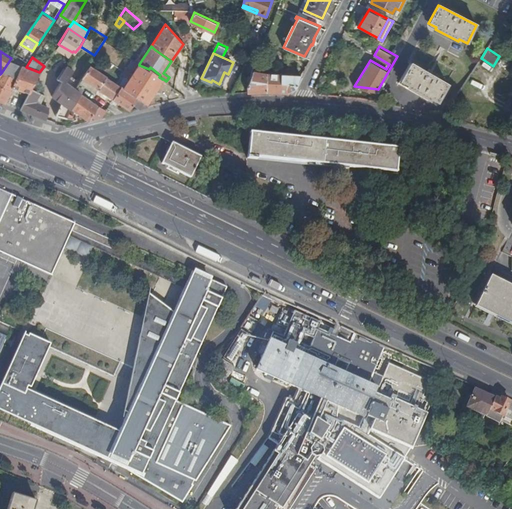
[(0,74),(0,100),(5,103),(13,86),(12,86),(22,66),(9,61),(1,73),(0,74)]
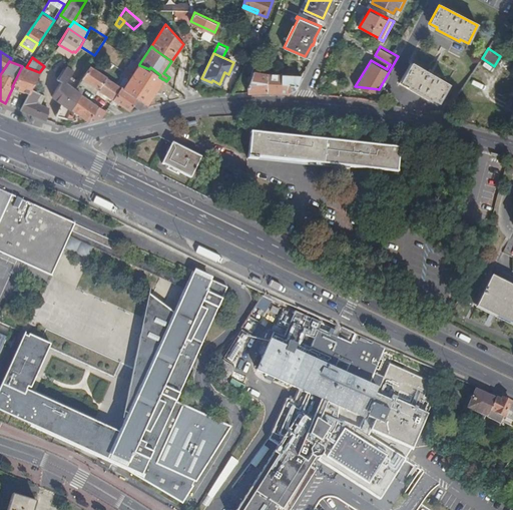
[(438,100),(447,83),(411,62),(401,79),(408,83),(407,86),(430,99),(431,97),(438,100)]
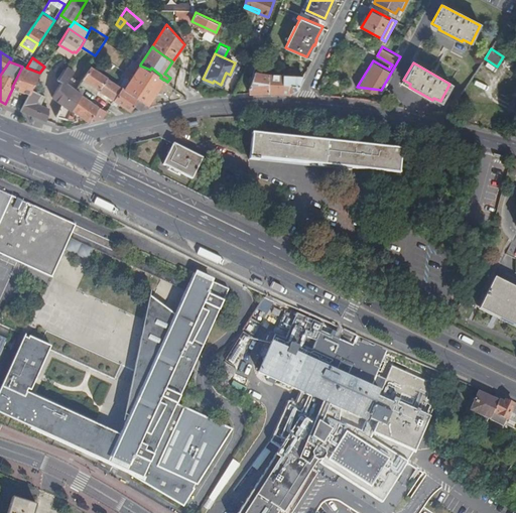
[(124,89),(147,104),(163,80),(160,78),(161,76),(151,68),(150,70),(140,66),(124,89)]
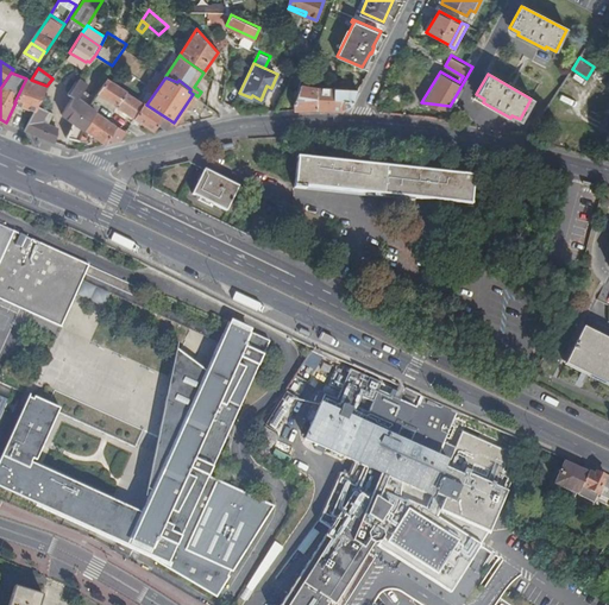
[(27,79),(26,79),(14,102),(16,102),(19,105),(29,84),(31,80),(27,79)]
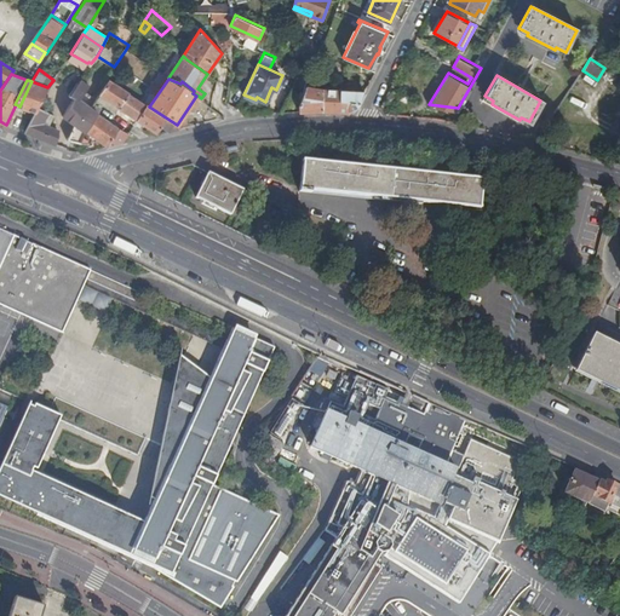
[(75,122),(68,138),(81,142),(81,140),(86,131),(84,128),(96,111),(90,108),(93,102),(82,95),(89,85),(81,80),(70,95),(74,97),(64,115),(75,122)]
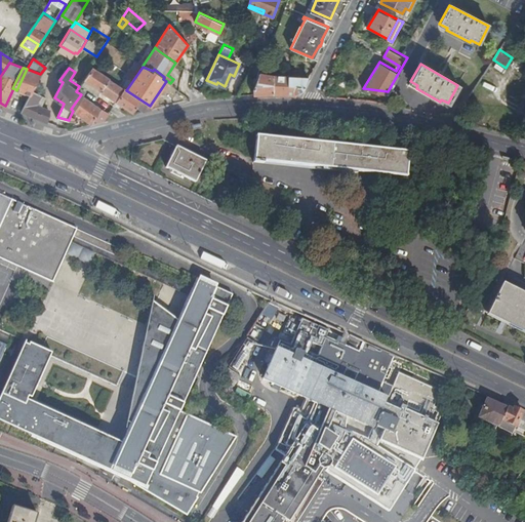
[(101,89),(101,90),(109,78),(92,68),(84,79),(101,89)]
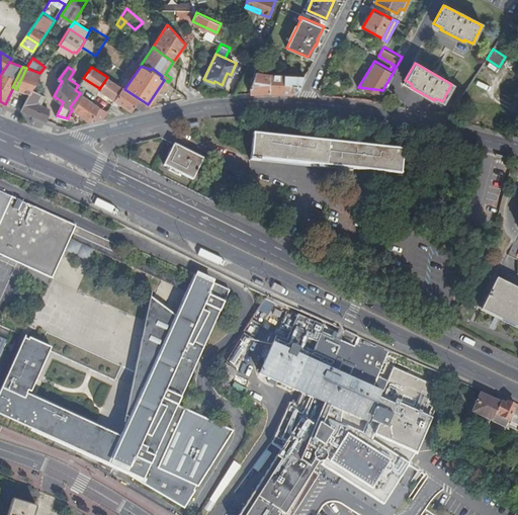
[(16,89),(29,93),(31,89),(39,73),(26,68),(24,72),(16,89)]
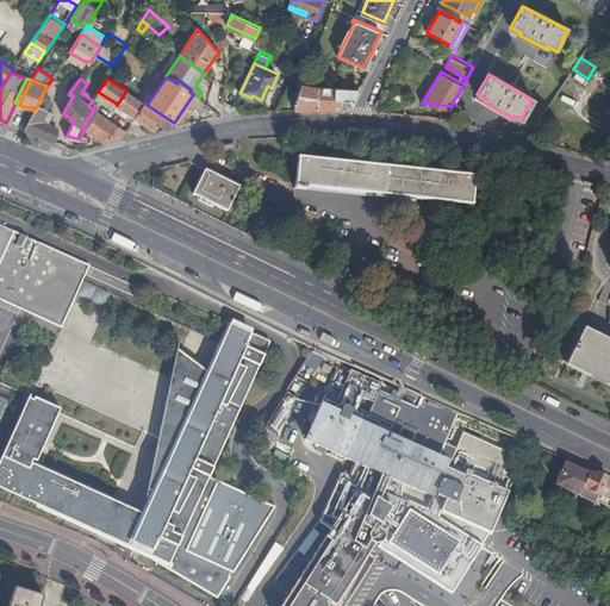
[(349,105),(359,87),(319,85),(303,82),(300,86),(294,102),(294,108),(315,108),(319,107),(343,108),(349,105)]
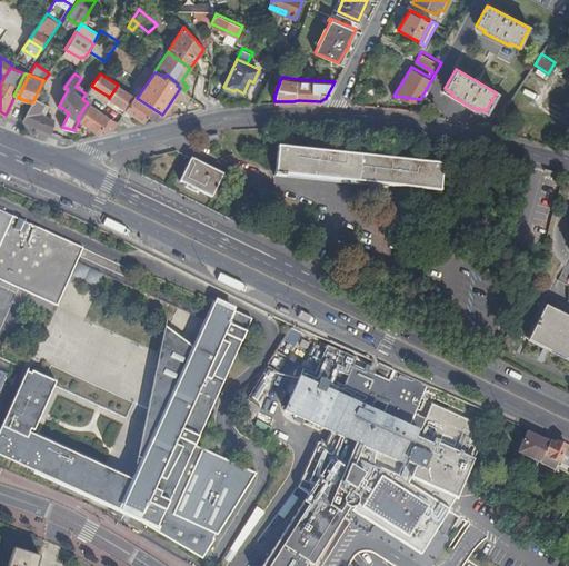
[(258,102),(275,101),(275,96),(280,80),(269,78),(258,102)]
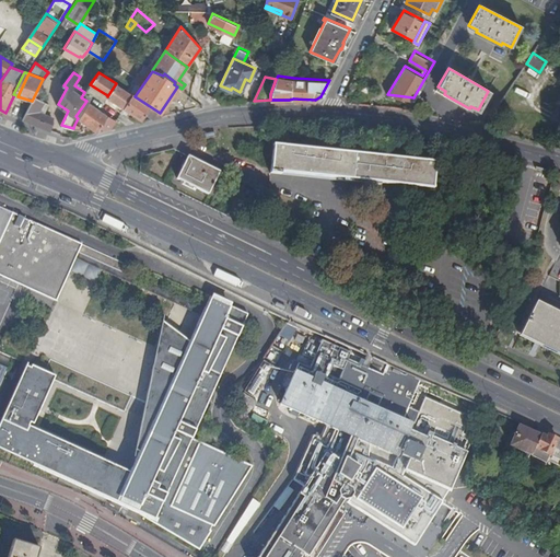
[(116,83),(107,96),(123,107),(132,94),(116,83)]
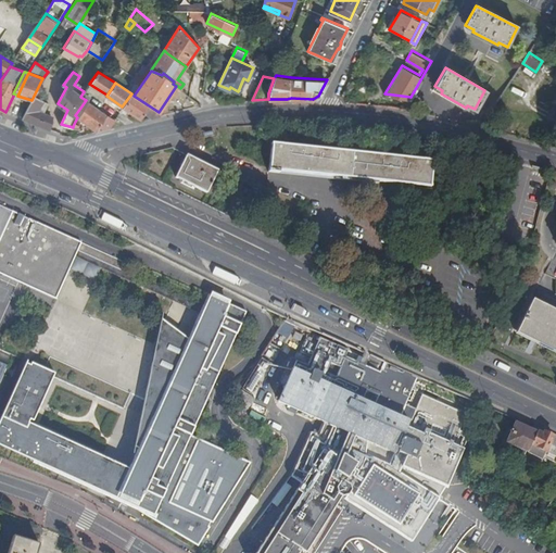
[(153,117),(163,114),(159,112),(134,96),(131,93),(122,107),(119,111),(124,114),(127,110),(140,118),(146,112),(153,117)]
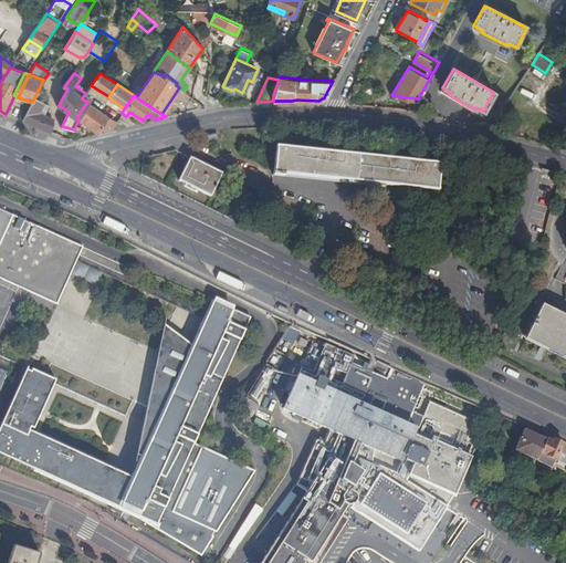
[(32,102),(23,121),(50,132),(52,126),(53,118),(44,115),(50,104),(34,97),(32,102)]
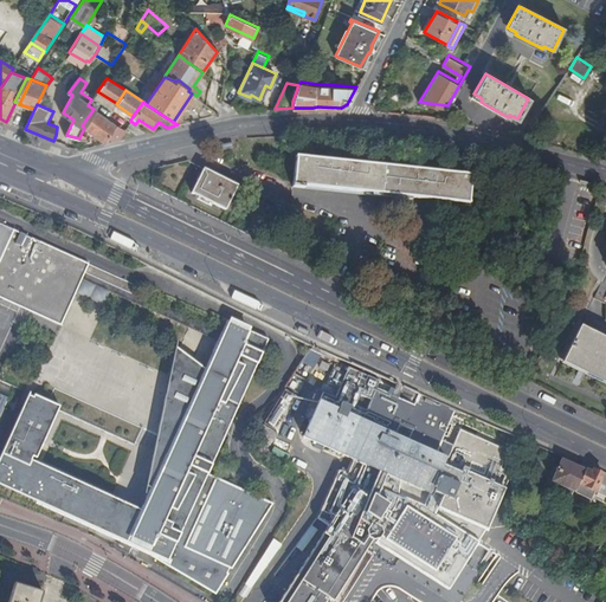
[(82,125),(84,128),(89,131),(104,142),(116,124),(108,117),(94,108),(94,109),(82,125)]
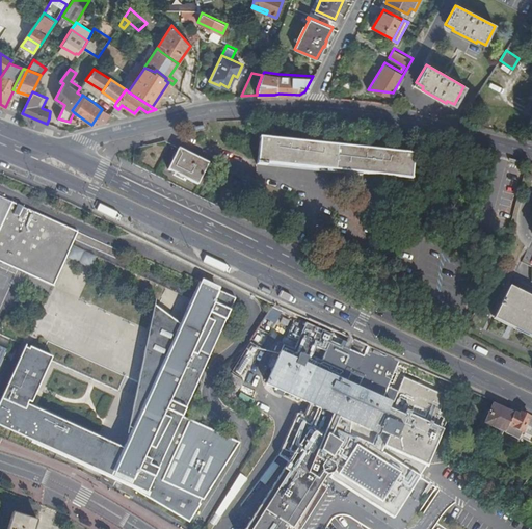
[(91,125),(92,126),(105,123),(110,114),(111,112),(109,112),(109,113),(102,109),(91,125)]
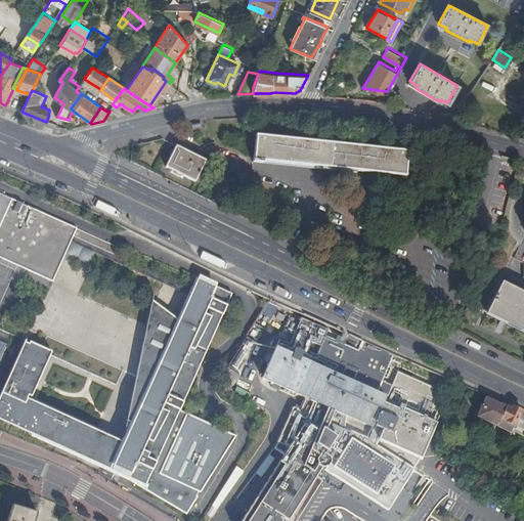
[(405,175),(408,150),(257,133),(254,161),(264,162),(264,160),(405,175)]
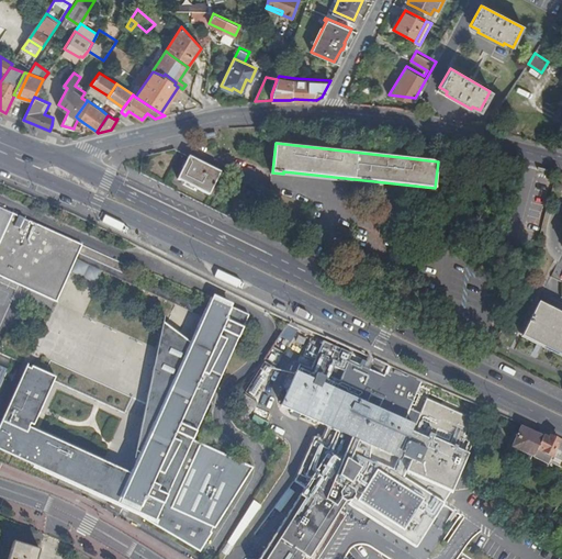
[(209,193),(220,170),(188,155),(177,177),(209,193)]
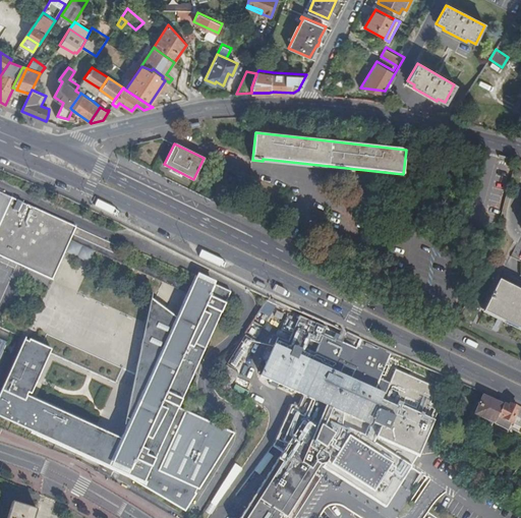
[(130,249),(0,190),(0,253),(49,276),(69,230),(120,253),(130,249)]
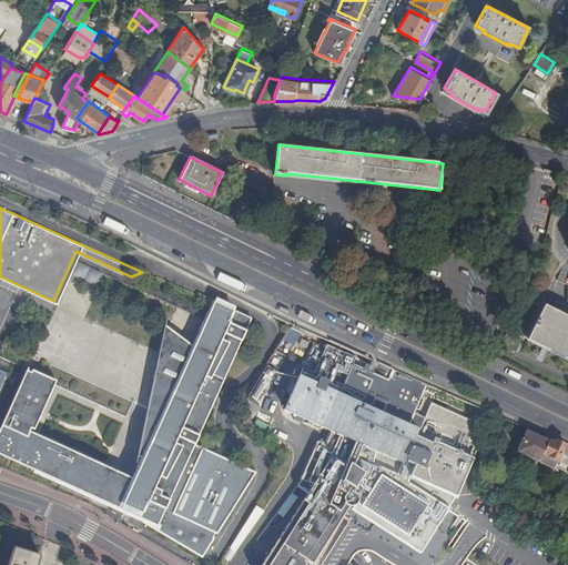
[(567,258),(558,280),(567,284),(567,258)]
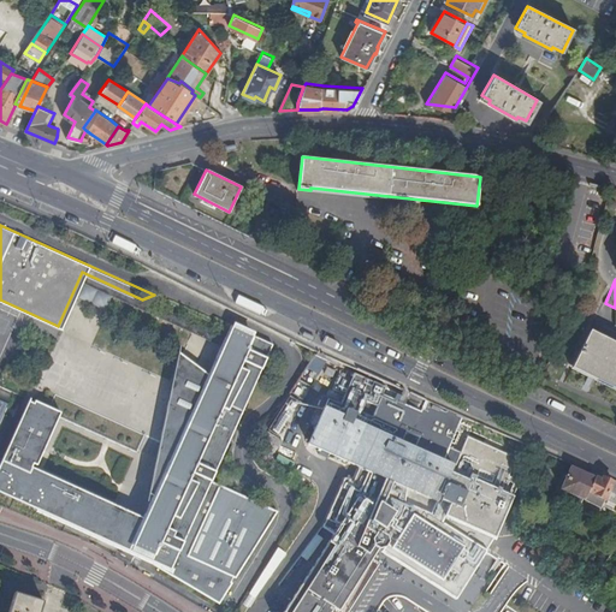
[(54,409),(24,398),(0,450),(0,489),(123,548),(163,568),(214,601),(272,510),(208,479),(270,340),(226,321),(142,515),(28,463),(54,409)]
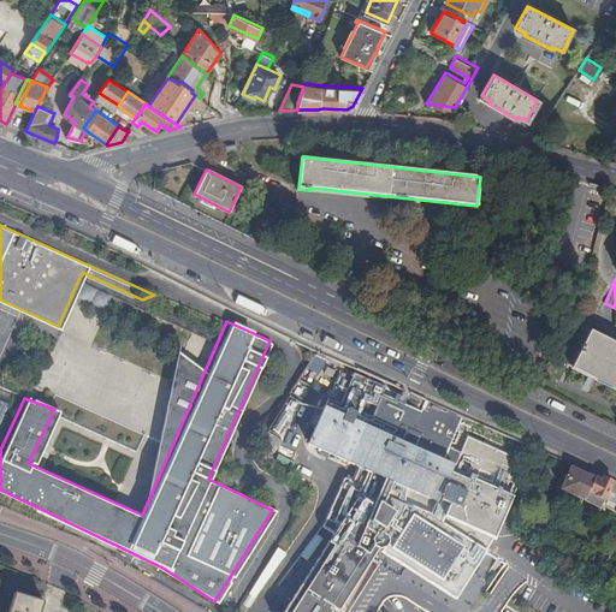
[(615,385),(615,343),(591,331),(574,366),(615,385)]
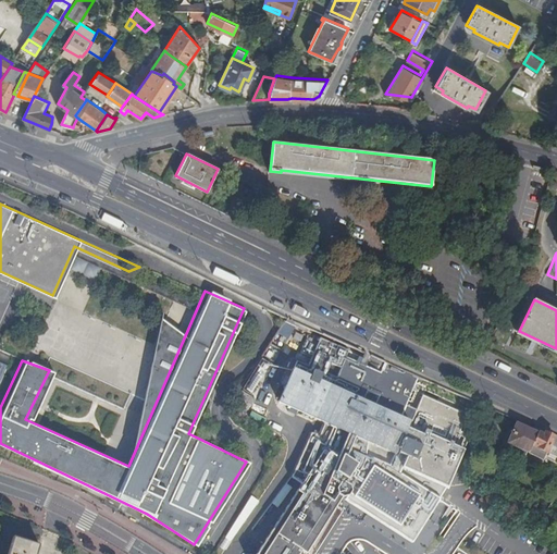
[(361,509),(410,541),(447,488),(465,450),(424,432),(424,434),(408,428),(410,422),(412,422),(418,409),(408,405),(420,376),(386,360),(382,371),(347,356),(349,349),(317,334),(313,341),(308,339),(301,352),(313,356),(309,366),(298,360),(280,401),(326,422),(321,435),(313,432),(294,477),(302,482),(257,553),(308,553),(310,552),(307,551),(341,496),(346,495),(345,499),(361,509)]
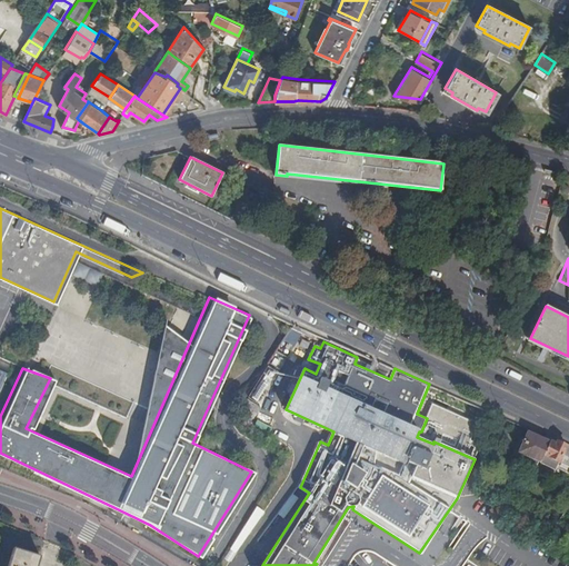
[(0,391),(11,368),(12,364),(0,358),(0,391)]
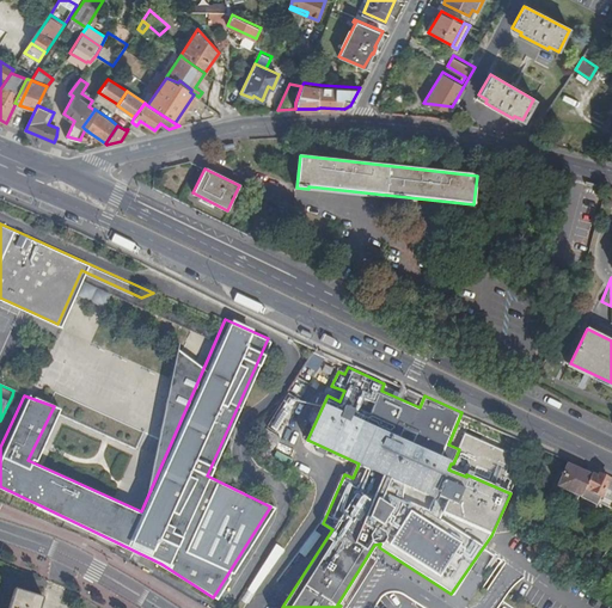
[(288,391),(265,427),(271,430),(267,438),(274,442),(300,399),(288,391)]
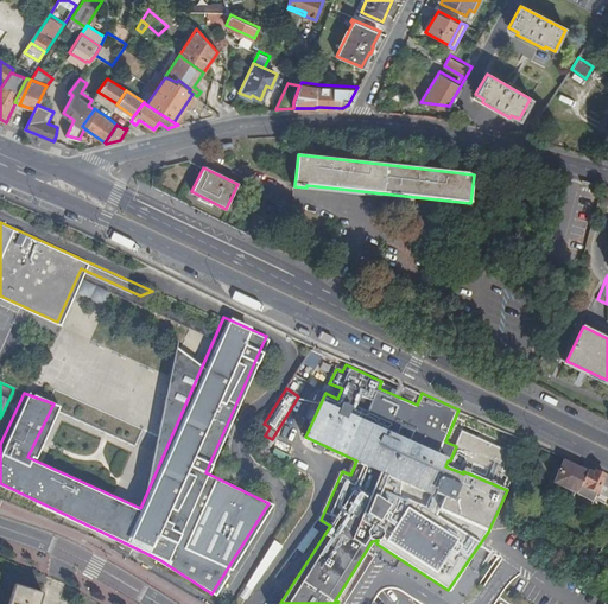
[(562,500),(571,504),(577,493),(588,471),(565,461),(555,481),(568,488),(562,500)]
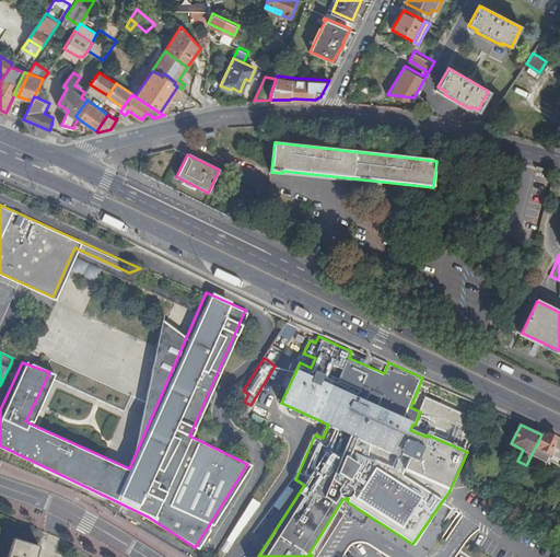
[(548,437),(541,434),(532,454),(547,462),(551,454),(559,459),(559,439),(549,433),(548,437)]
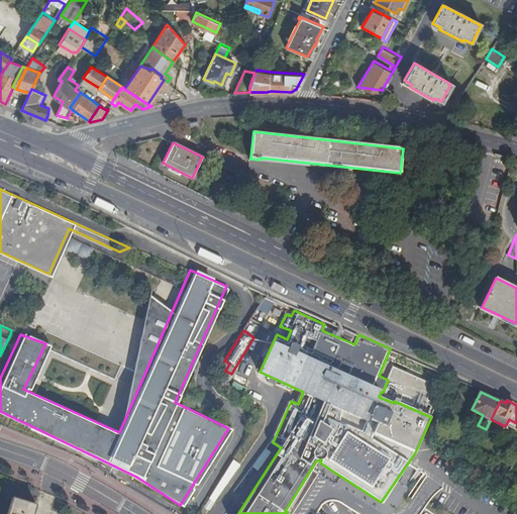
[(12,498),(7,513),(33,513),(37,505),(12,498)]
